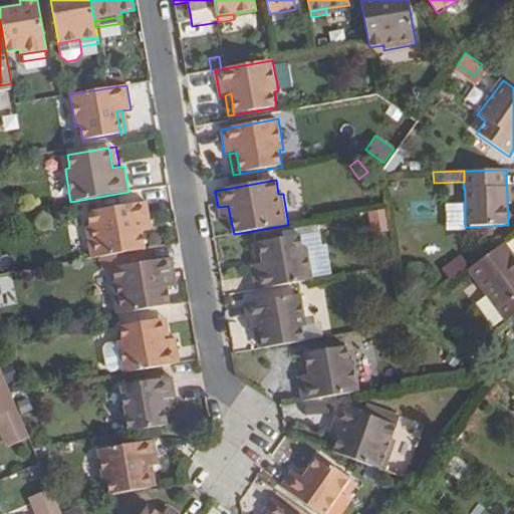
[(90,227),(85,227),(91,258),(100,257),(146,250),(145,240),(143,231),(154,230),(148,201),(88,212),(90,227)]
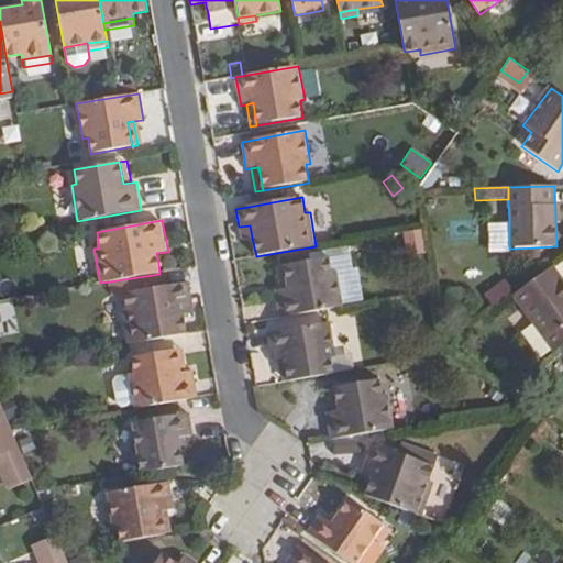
[(509,249),(509,221),(487,222),(488,250),(509,249)]
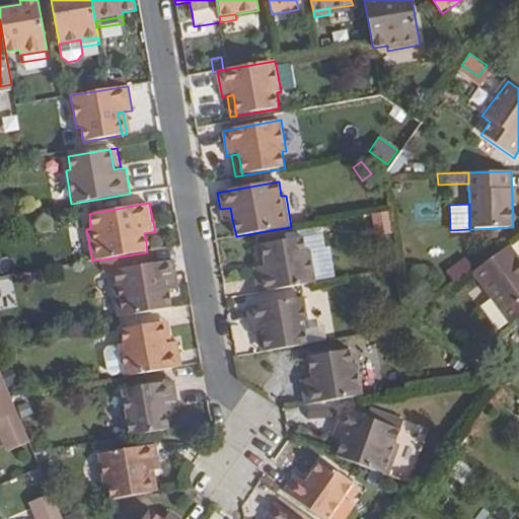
[(230,208),(220,209),(222,221),(232,219),(230,208)]
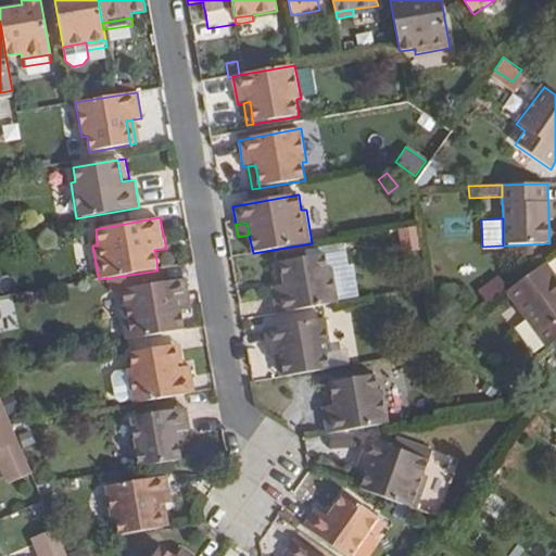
[(532,244),(507,245),(507,256),(532,255),(532,244)]
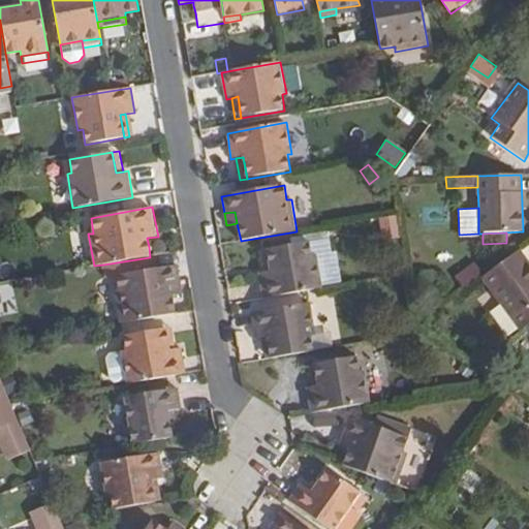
[(158,237),(147,238),(149,247),(159,246),(158,237)]
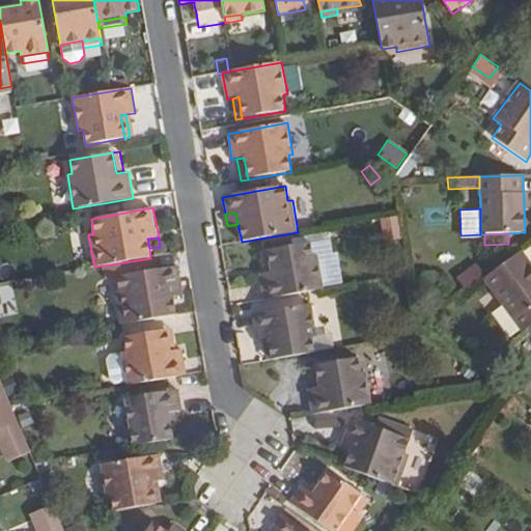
[(264,273),(259,274),(263,300),(324,290),(318,256),(313,256),(311,244),(268,251),(270,272),(264,273)]
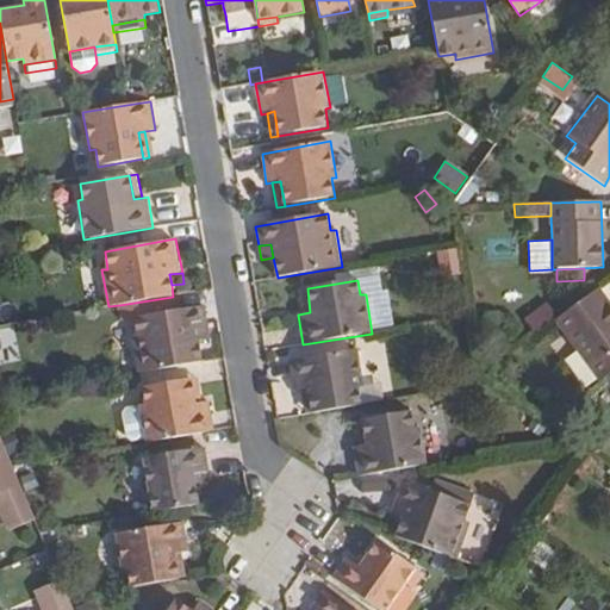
[(307,288),(300,288),(304,313),(310,312),(307,288)]
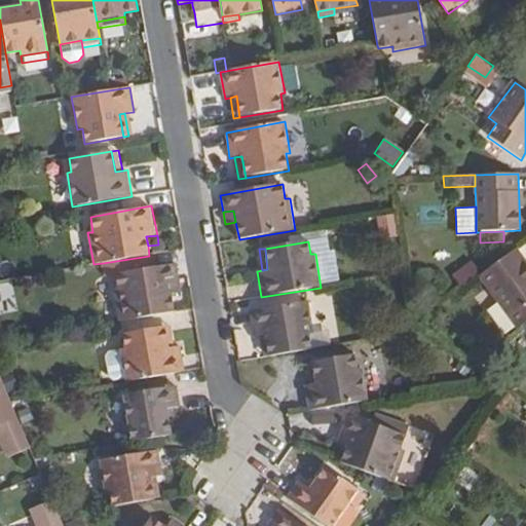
[(525,262),(517,250),(479,276),(518,329),(525,323),(525,262)]
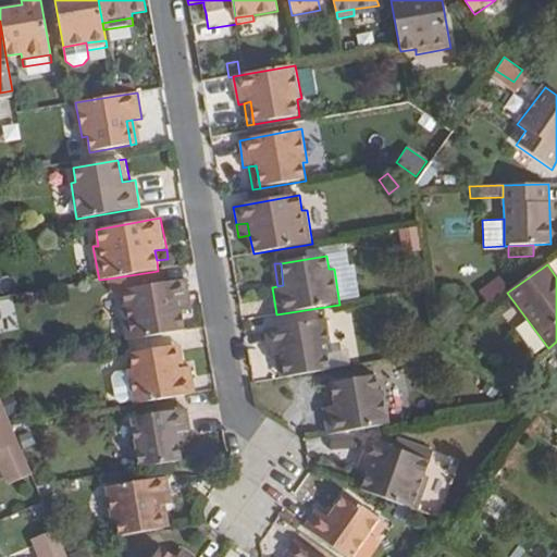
[(124,304),(120,305),(126,341),(186,330),(184,322),(183,311),(193,310),(187,279),(187,277),(175,280),(173,268),(158,271),(109,279),(110,291),(122,288),(122,289),(124,304)]
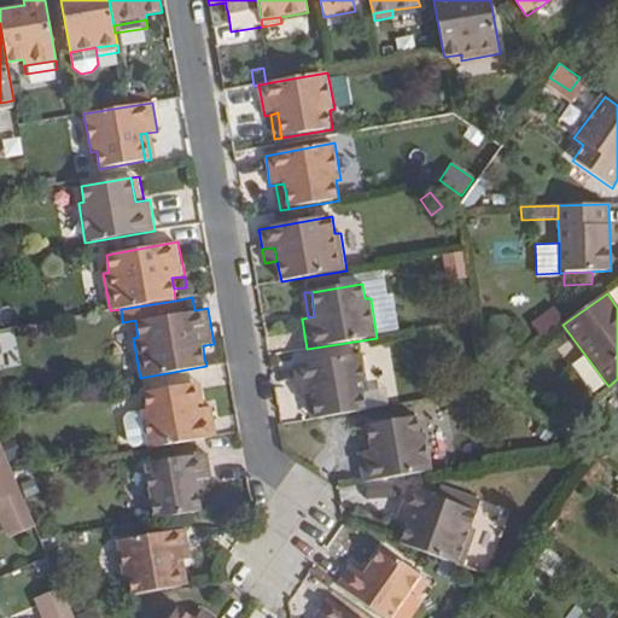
[(537,334),(563,324),(555,308),(531,319),(537,334)]
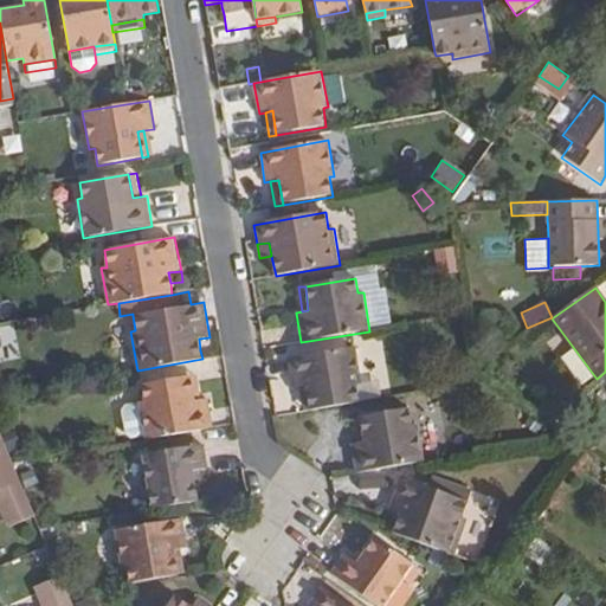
[(210,337),(199,339),(200,350),(212,348),(210,337)]
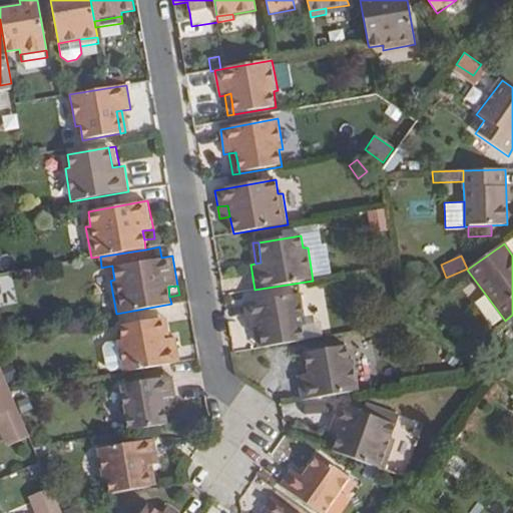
[(252,329),(259,328),(263,349),(306,341),(303,326),(306,325),(301,295),(242,304),(246,330),(252,329)]
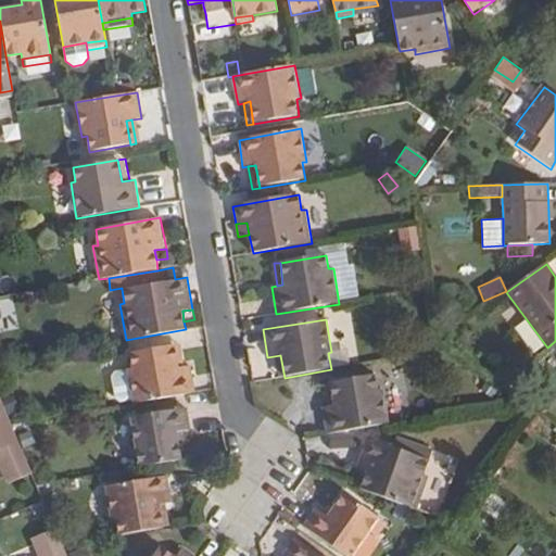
[(133,368),(126,368),(127,369),(133,401),(133,404),(197,393),(191,365),(185,366),(178,367),(174,344),(130,352),(133,368)]
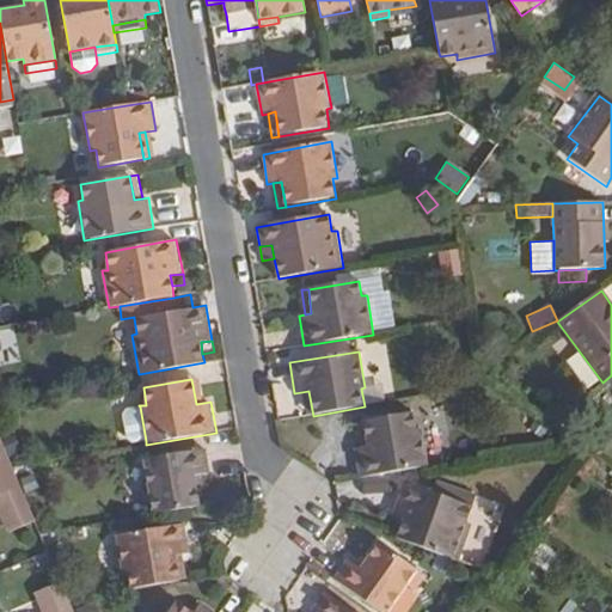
[(199,379),(191,379),(196,404),(203,403),(199,379)]
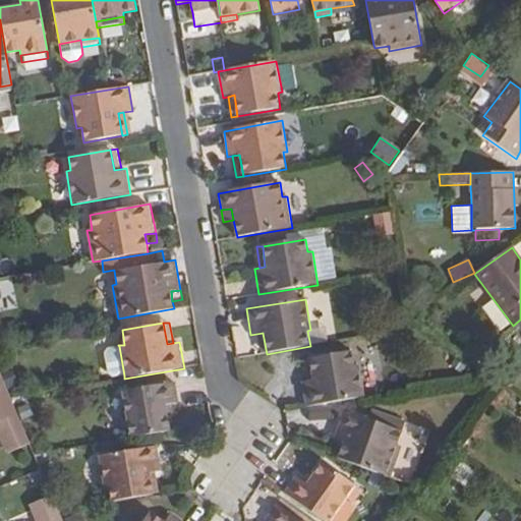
[(263,333),(256,334),(261,355),(267,354),(263,333)]
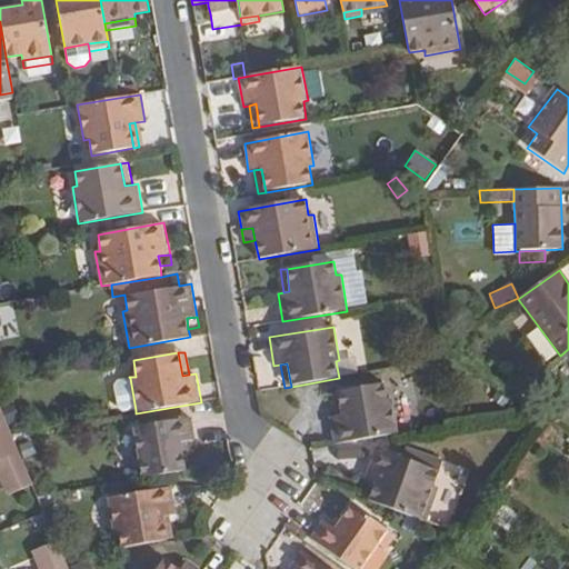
[(136,410),(130,378),(117,381),(113,387),(118,409),(122,412),(136,410)]
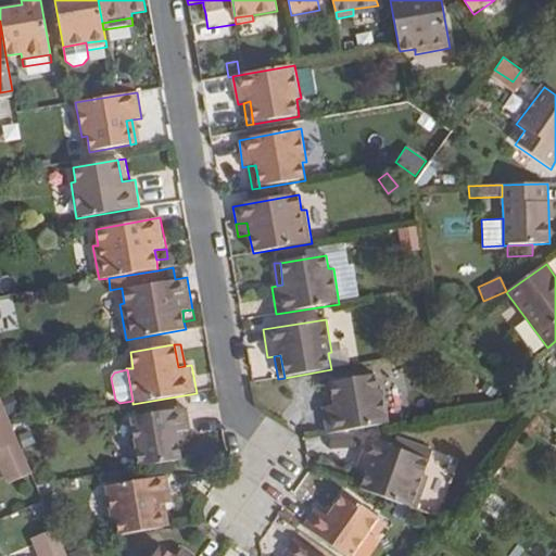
[(327,406),(320,408),(325,436),(390,424),(383,389),(378,390),(376,375),(330,382),(333,405),(327,406)]
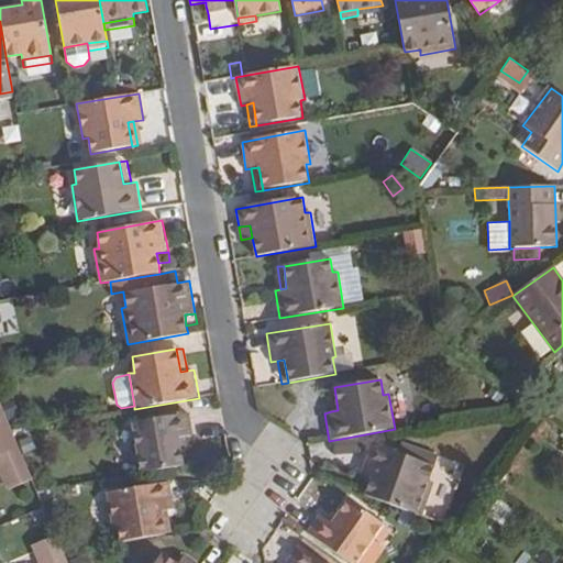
[(334,387),(328,389),(331,411),(338,410),(334,387)]
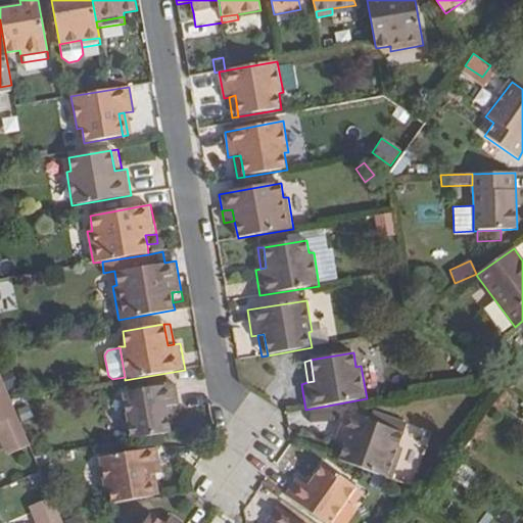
[(0,436),(7,456),(30,446),(9,398),(0,377),(0,436)]
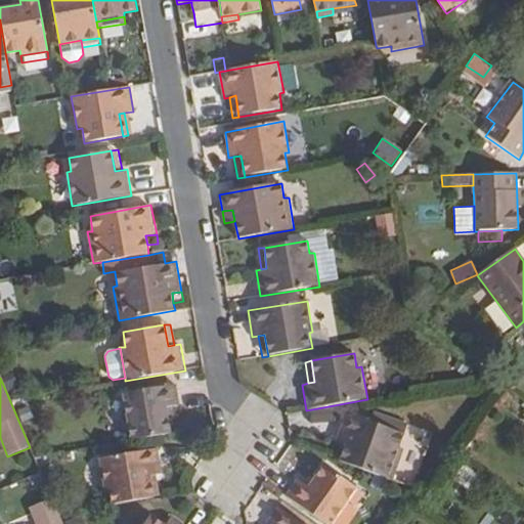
[(175,385),(123,392),(131,440),(172,433),(167,406),(178,404),(175,385)]
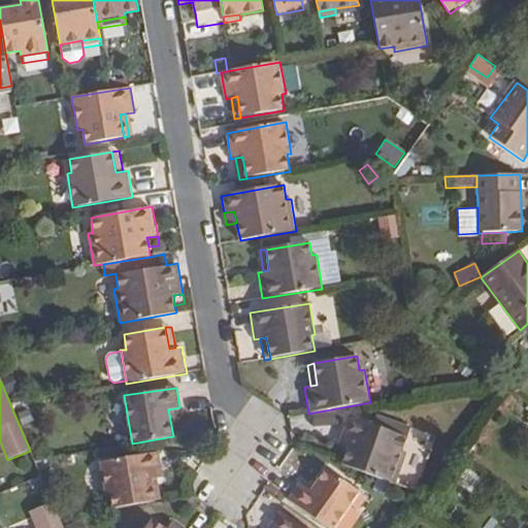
[(28,409),(17,414),(22,426),(33,422),(28,409)]
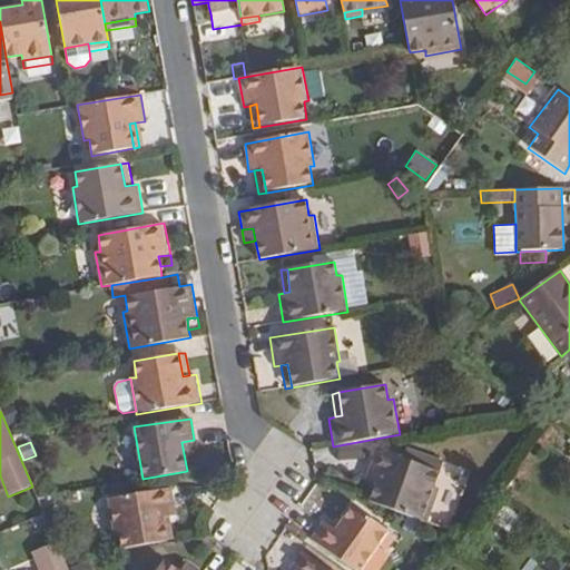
[(379,472),(375,484),(369,502),(430,523),(441,490),(435,488),(442,471),(376,449),(370,469),(379,472)]
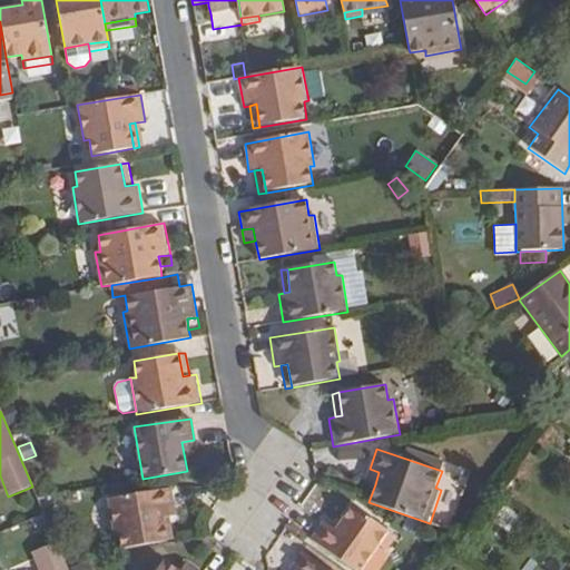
[(379,472),(370,469),(365,481),(375,484),(379,472)]
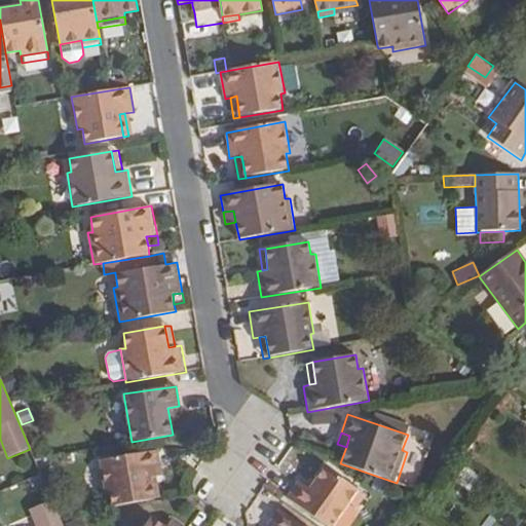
[(105,492),(110,492),(112,506),(156,499),(152,477),(157,476),(162,475),(158,450),(100,460),(105,492)]
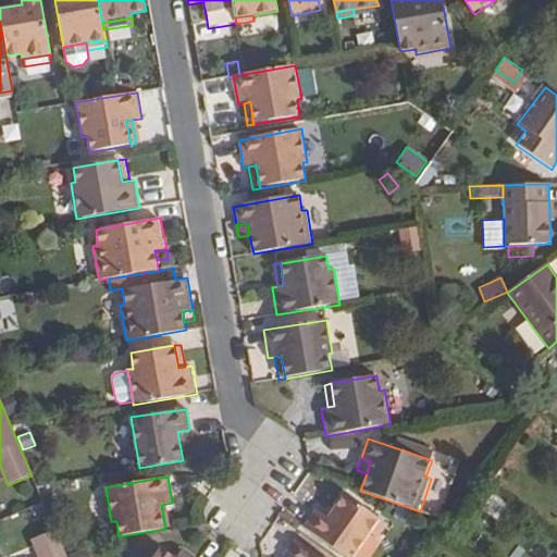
[(351,556),(380,520),(344,494),(332,509),(326,518),(321,514),(317,510),(305,525),(349,556),(351,556)]
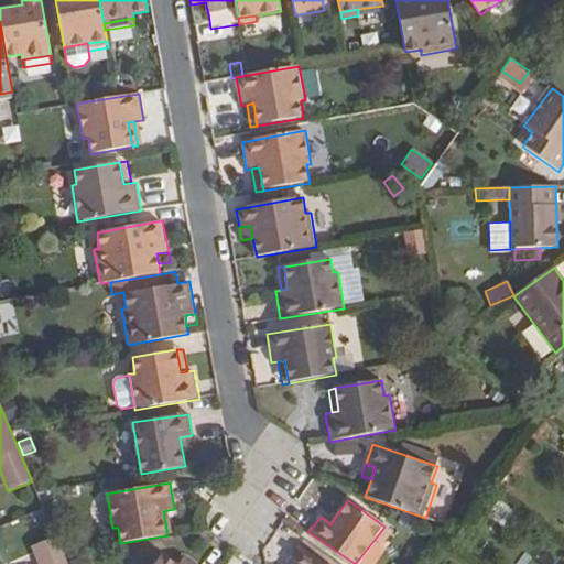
[(486,517),(497,525),(509,509),(498,500),(486,517)]
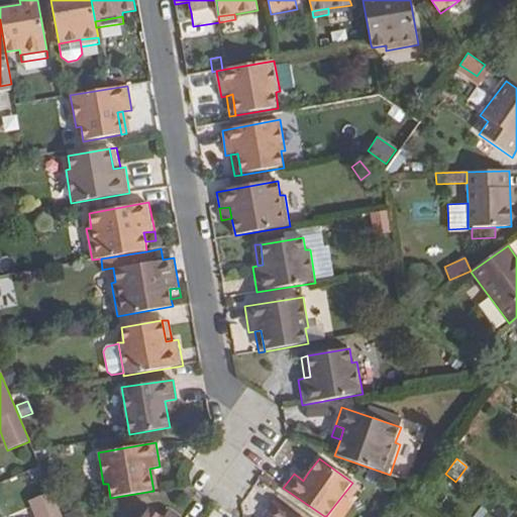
[(154,468),(149,469),(153,491),(159,490),(154,468)]
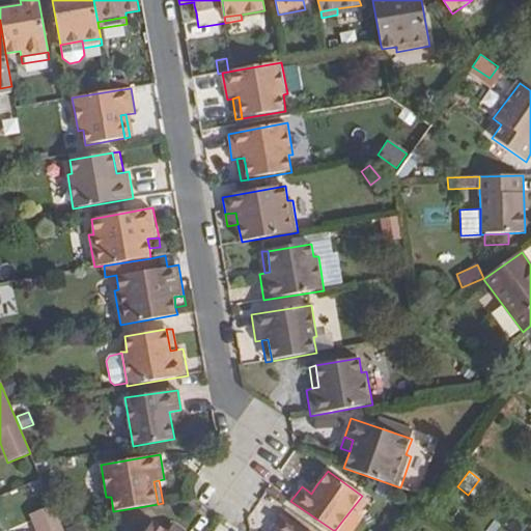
[(37,482),(24,487),(27,495),(40,490),(37,482)]
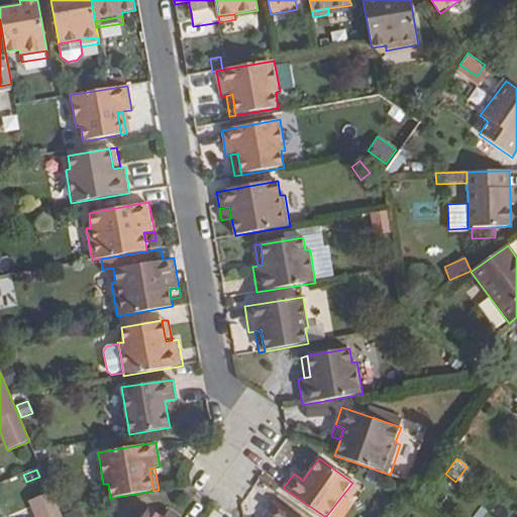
[(308,473),(304,470),(298,477),(303,481),(308,473)]
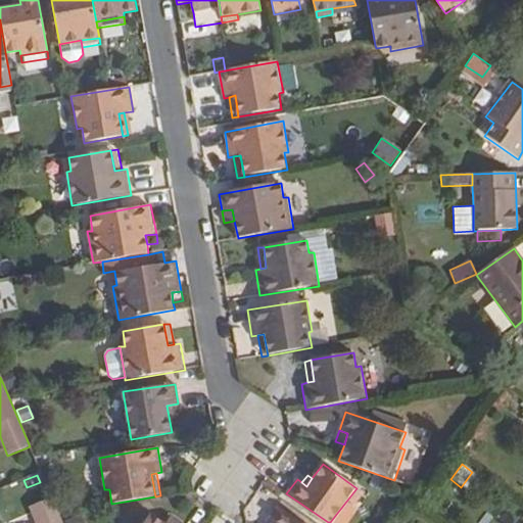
[(36,522),(62,522),(58,513),(52,496),(30,507),(36,522)]
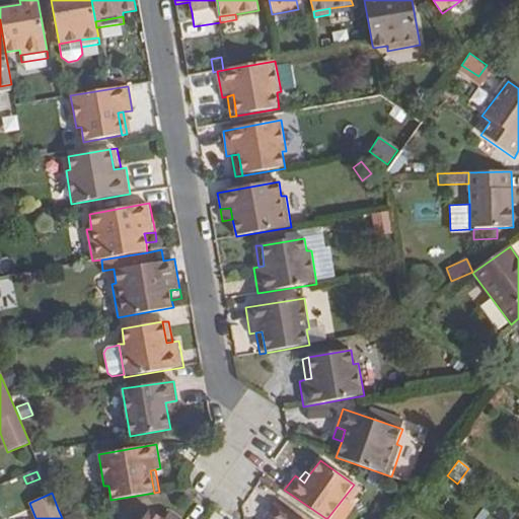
[(299,518),(275,502),(264,518),(265,518),(299,518)]
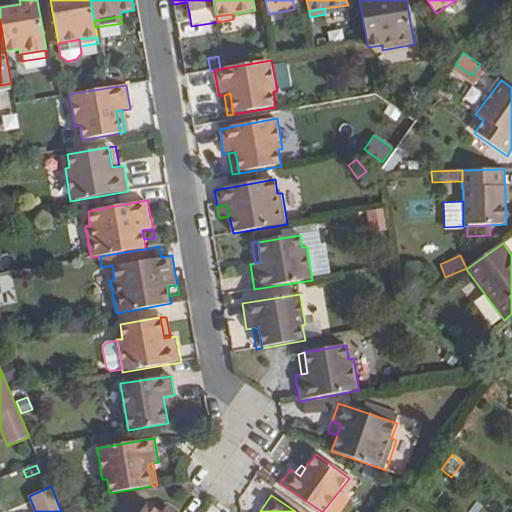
[(161,511),(148,503),(141,511),(176,511),(168,506),(163,511),(161,511)]
